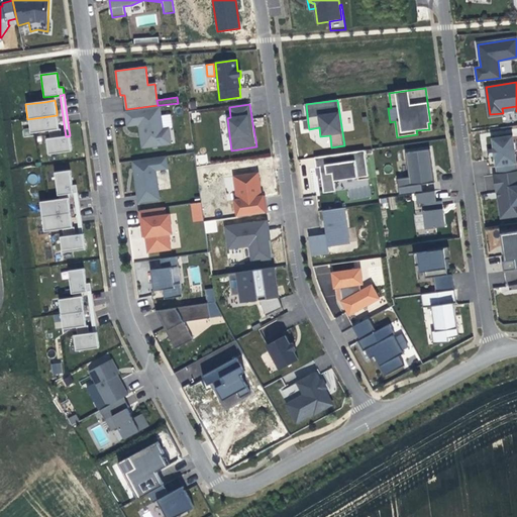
[(158,105),(126,109),(127,126),(138,125),(139,135),(141,148),(171,144),(169,127),(163,128),(160,105),(158,105)]
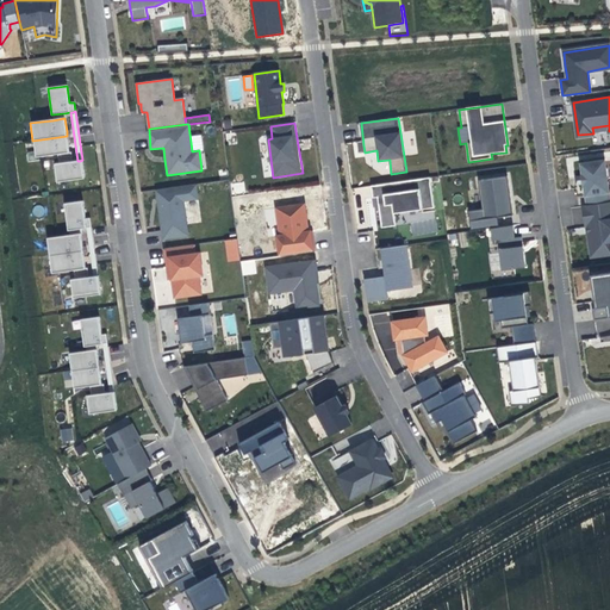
[(68,139),(67,136),(32,141),(35,157),(57,154),(69,153),(68,139)]
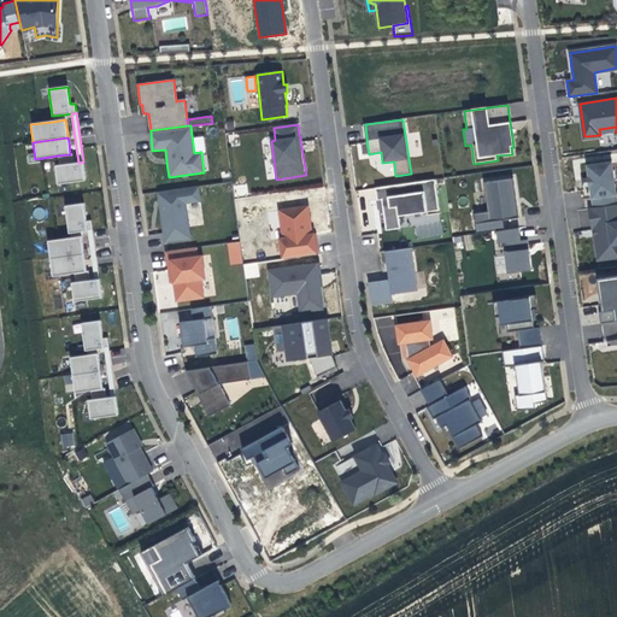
[(70,154),(58,156),(59,165),(74,163),(72,154),(70,154)]
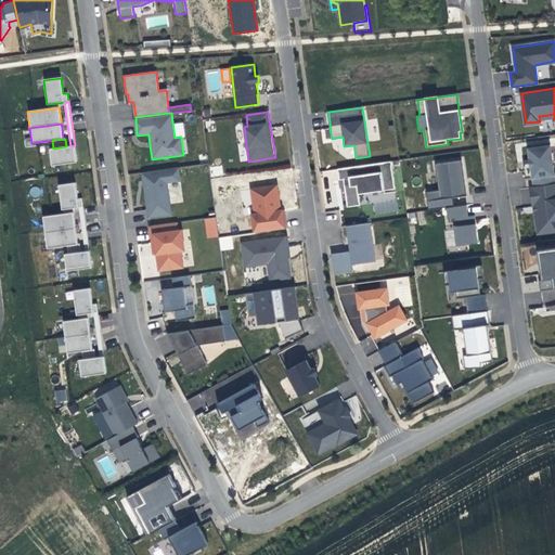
[(73,146),(71,146),(66,146),(53,149),(49,149),(51,166),(77,163),(75,145),(73,146)]
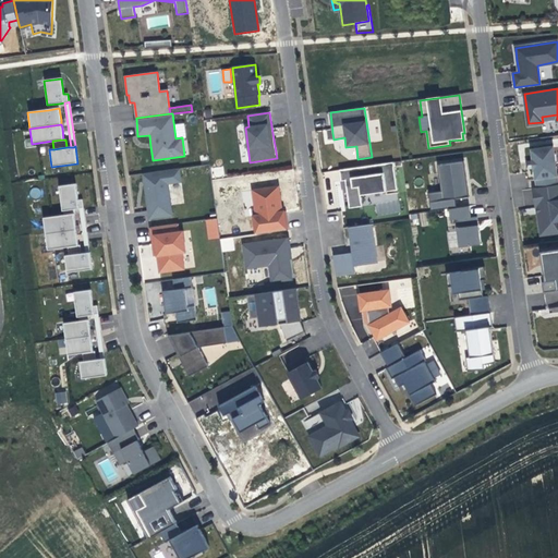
[(553,147),(532,149),(533,161),(528,161),(528,170),(534,170),(536,169),(537,185),(557,183),(553,147)]
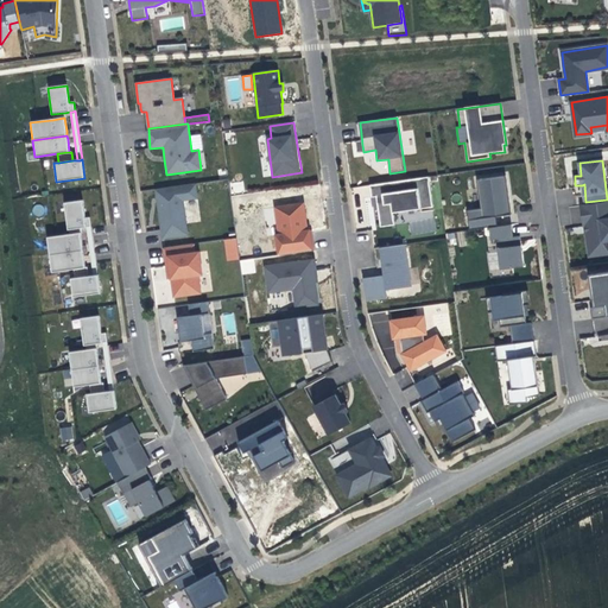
[(505,177),(477,181),(481,209),(467,211),(469,230),(489,228),(496,227),(495,217),(511,215),(508,198),(505,177)]
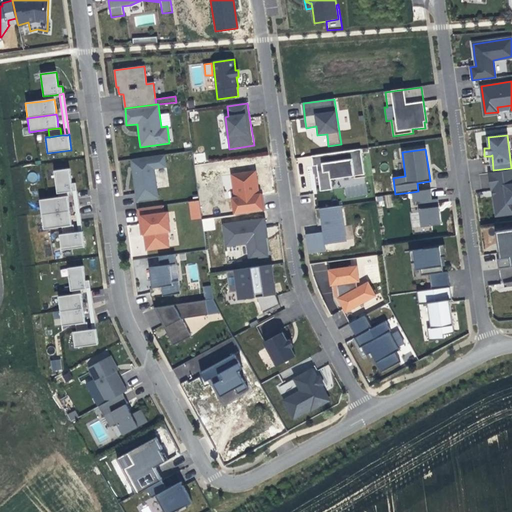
[(361,151),(312,157),(314,169),(314,174),(318,173),(320,191),(332,190),(330,179),(364,175),(361,151)]
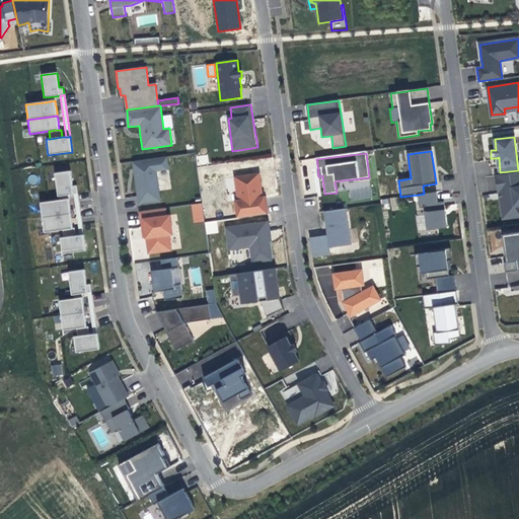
[(166,157),(132,161),(133,168),(138,206),(161,203),(157,171),(168,169),(166,157)]
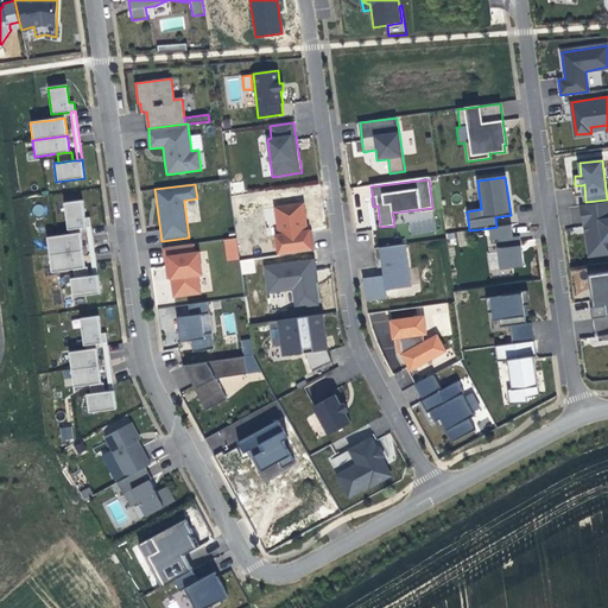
[(83,201),(64,203),(68,229),(81,228),(87,227),(89,227),(92,227),(90,217),(86,219),(83,201)]
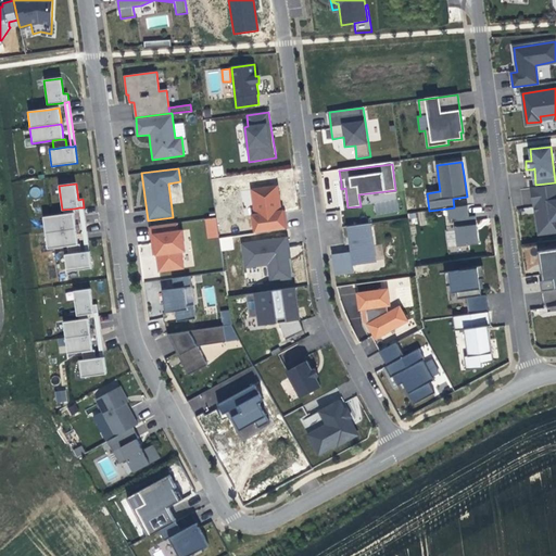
[(555,184),(531,188),(534,206),(535,213),(539,236),(555,232),(555,184)]
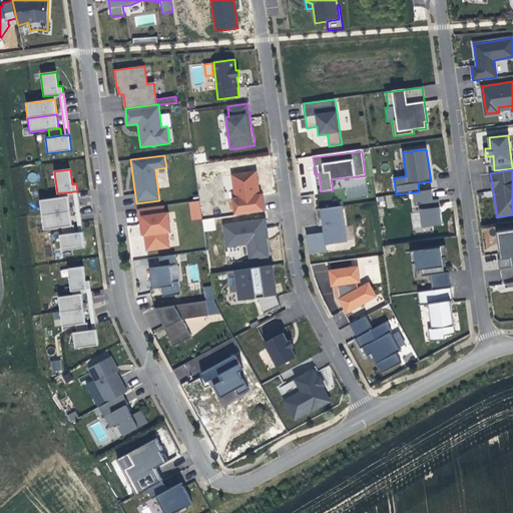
[(257,171),(230,175),(233,197),(231,197),(233,215),(265,211),(263,194),(260,194),(258,183),(257,171)]
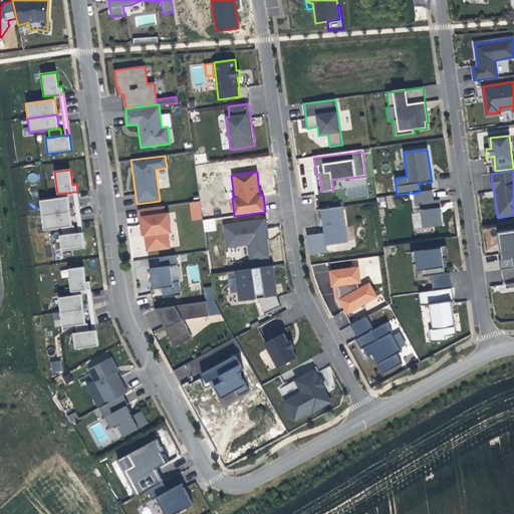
[(420,192),(414,193),(415,204),(419,203),(423,229),(443,226),(441,211),(440,201),(434,201),(433,190),(420,192)]
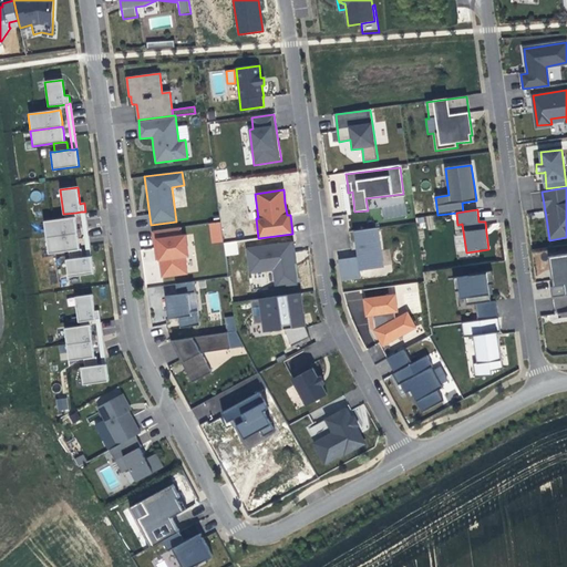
[(83,212),(81,212),(86,257),(90,257),(92,257),(85,212),(83,212)]
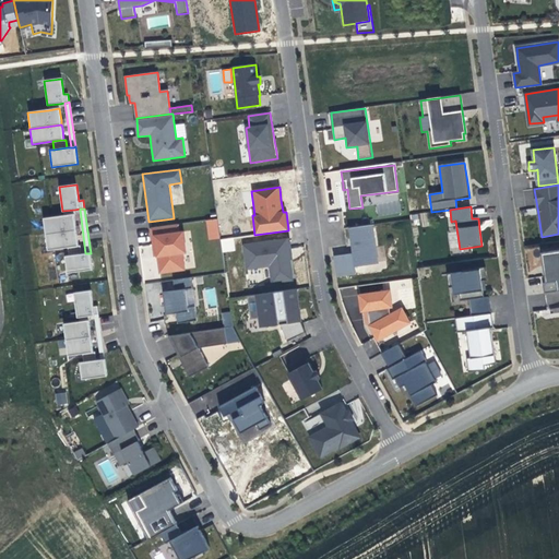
[(45,235),(76,230),(76,227),(74,215),(63,216),(43,218),(45,235)]
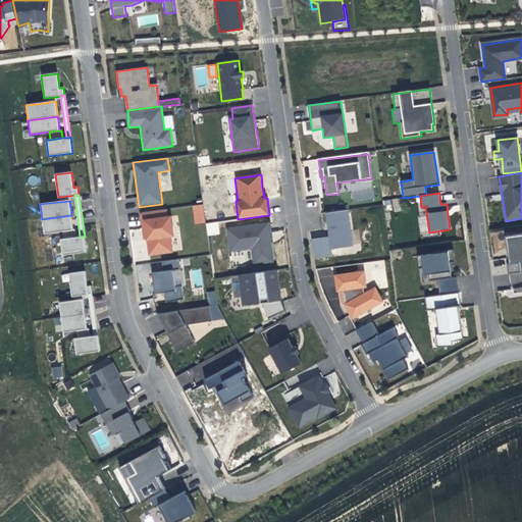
[(203,206),(193,207),(195,224),(205,222),(203,206)]
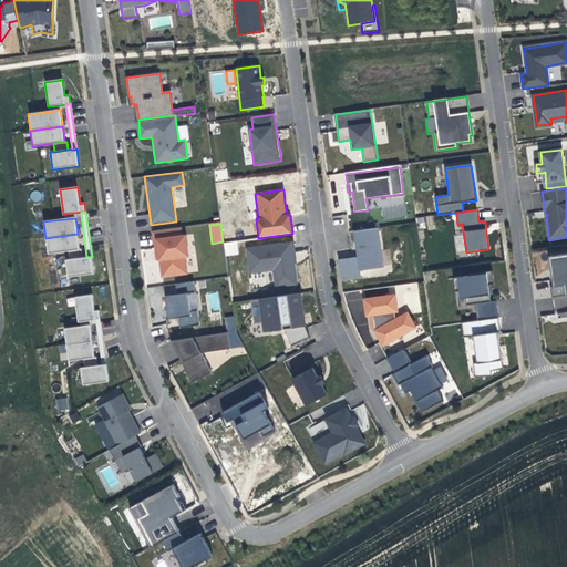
[(182,227),(152,232),(155,256),(156,261),(160,261),(162,278),(187,274),(185,257),(189,257),(186,235),(183,235),(182,227)]
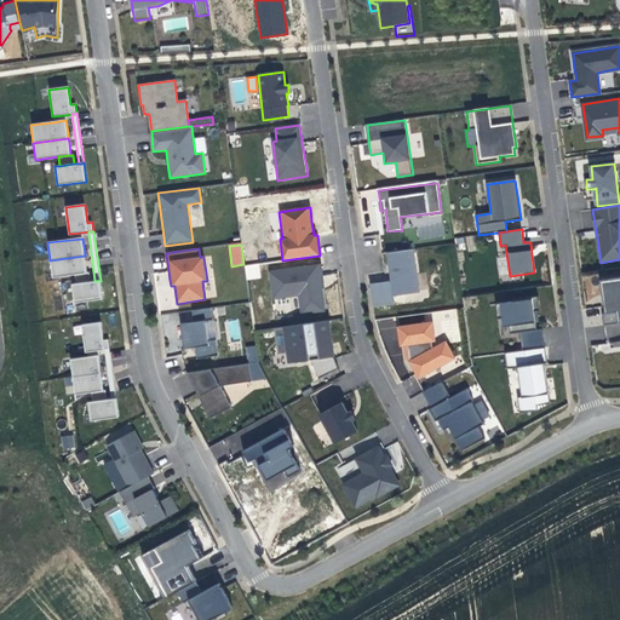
[(414,250),(386,253),(389,270),(390,282),(371,285),(374,308),(394,305),(392,297),(420,292),(414,250)]
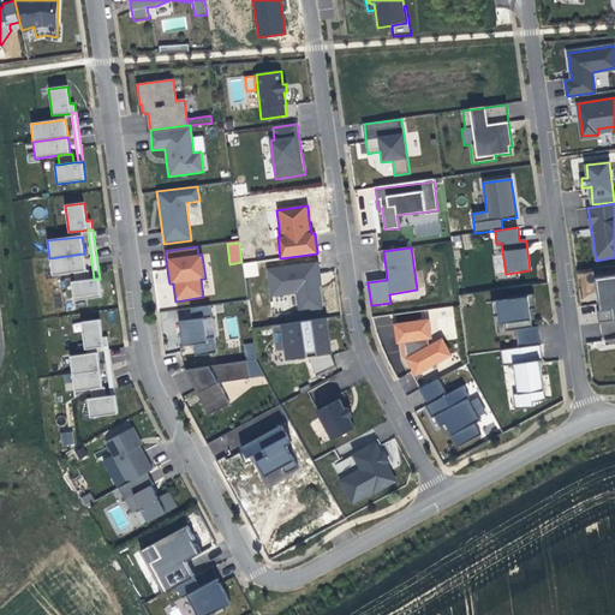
[(85,258),(84,254),(49,258),(52,275),(75,273),(87,270),(85,258)]
